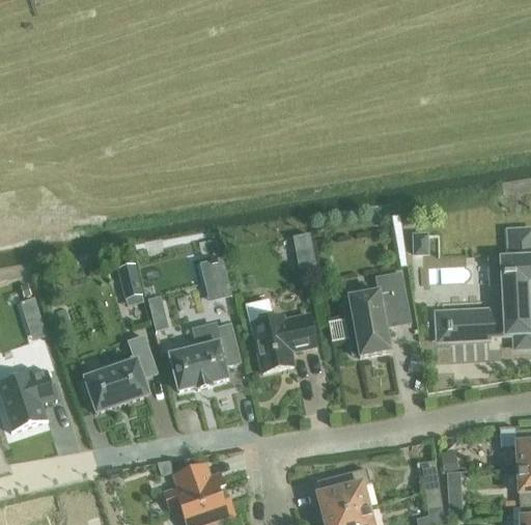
[(398,212),(392,213),(400,265),(407,263),(398,212)]
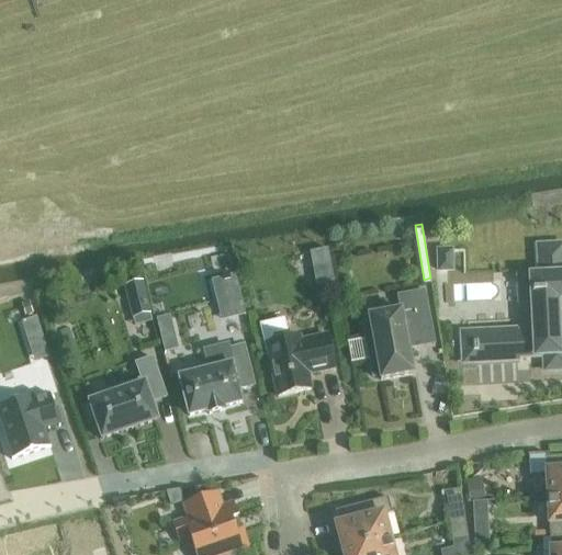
[(561,237),(537,239),(539,272),(524,273),(524,275),(518,275),(519,293),(525,293),(525,295),(534,294),(536,328),(516,329),(516,324),(474,326),(474,328),(461,329),(462,357),(475,355),(475,358),(517,355),(517,351),(543,350),(543,364),(546,364),(546,366),(561,364),(561,331),(558,332),(557,307),(561,306),(561,237)]
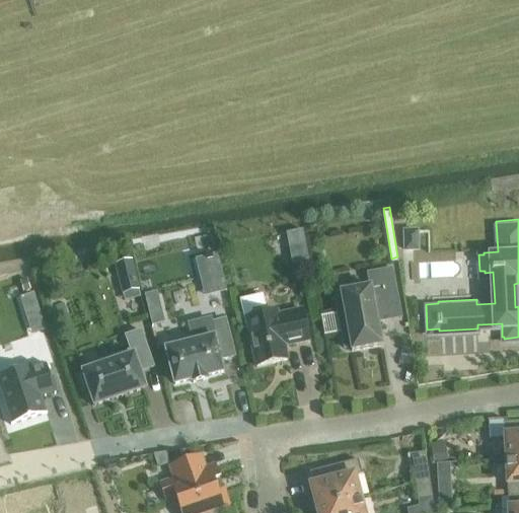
[(288,237),(305,235),(303,225),(287,228),(288,237)]
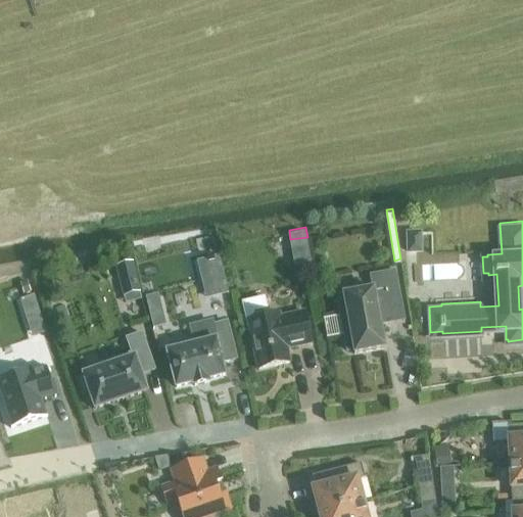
[(423,249),(422,227),(406,227),(407,250),(423,249)]
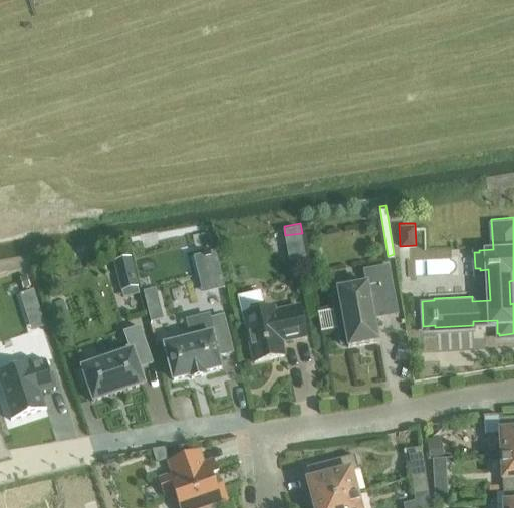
[(216,247),(195,252),(203,288),(224,283),(216,247)]
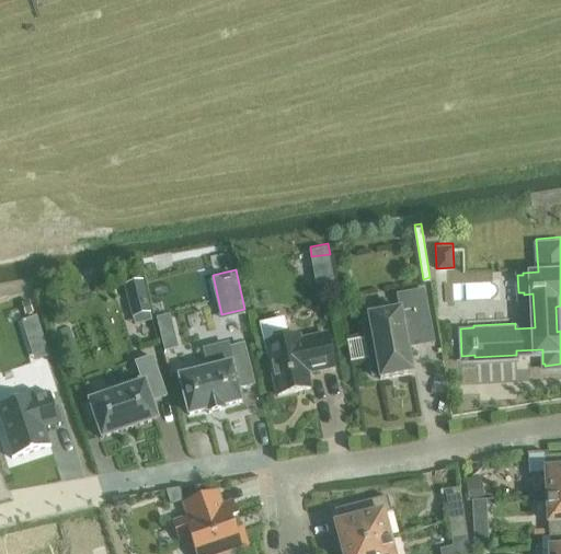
[(124,280),(133,312),(151,308),(142,276),(124,280)]
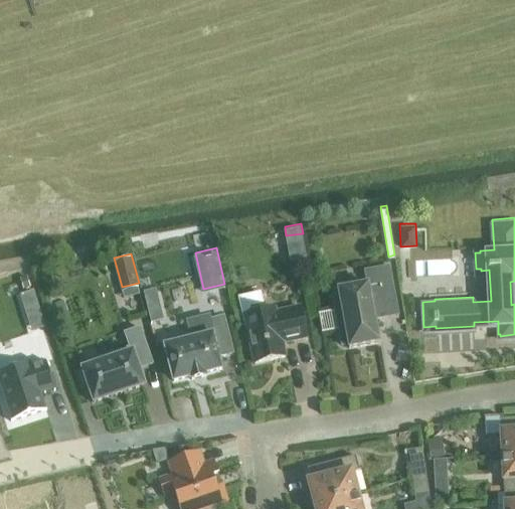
[(345,325),(349,344),(378,339),(372,304),(396,300),(389,262),(364,267),(366,281),(338,286),(341,306),(334,307),(338,326),(345,325)]
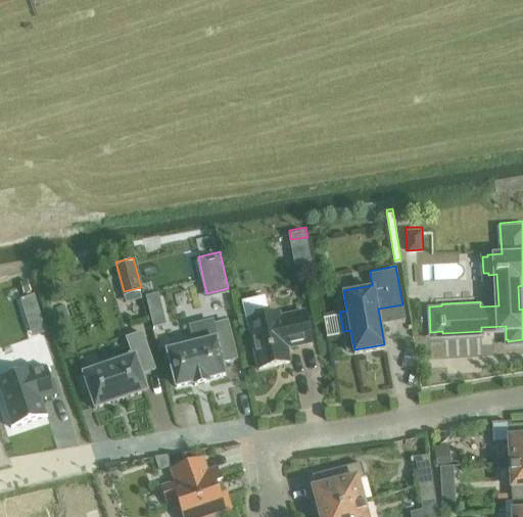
[(36,290),(21,294),(26,307),(39,301),(36,290)]
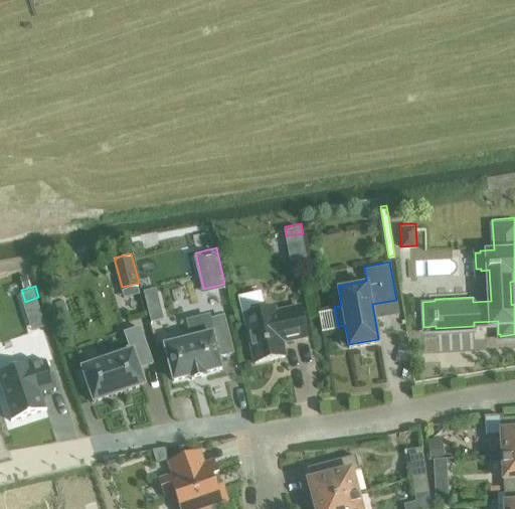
[(155,286),(143,289),(151,319),(162,316),(155,286)]
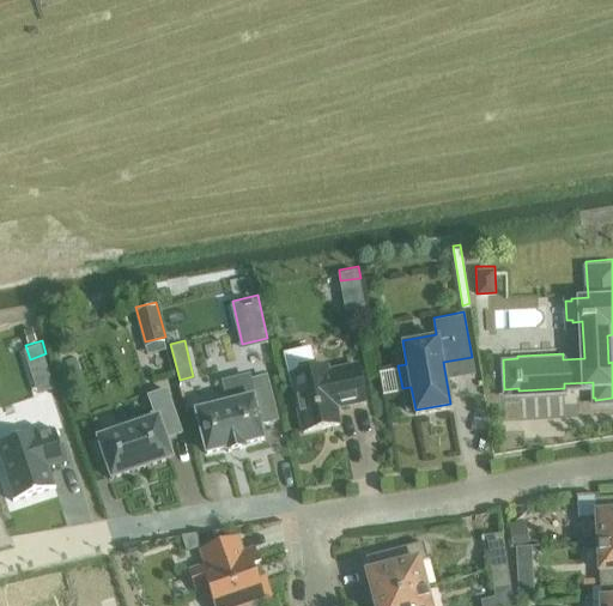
[(311,345),(286,350),(290,370),(295,392),(291,393),(295,412),(299,411),(303,428),(339,420),(334,401),(344,399),(345,401),(365,397),(357,361),(327,368),(326,362),(315,364),(311,345)]
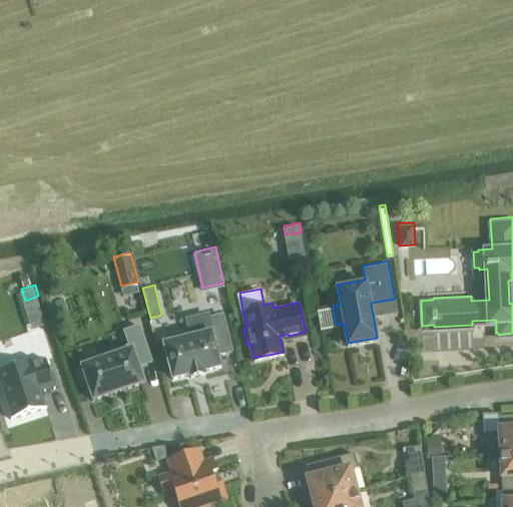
[(165,341),(164,342),(172,376),(174,376),(174,375),(189,371),(190,374),(203,371),(202,368),(217,364),(217,365),(219,364),(216,351),(230,348),(221,313),(207,316),(206,312),(187,317),(190,331),(191,335),(166,342),(165,341)]
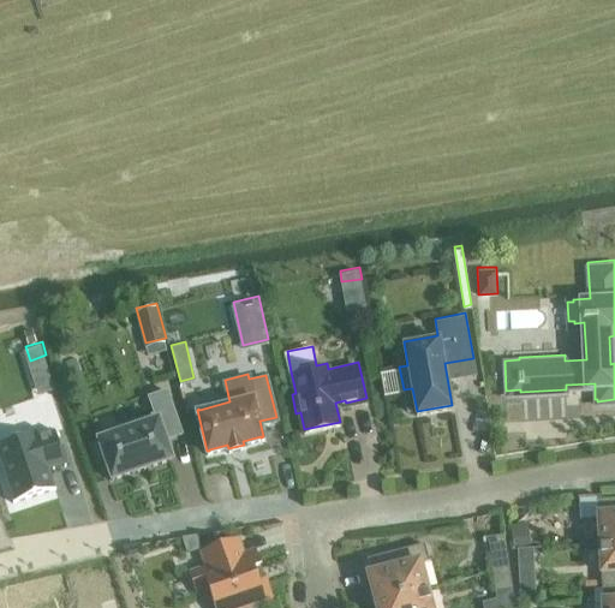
[(112,476),(172,456),(165,436),(181,430),(167,387),(148,393),(154,410),(118,423),(120,429),(97,436),(99,440),(95,441),(99,452),(102,451),(112,476)]
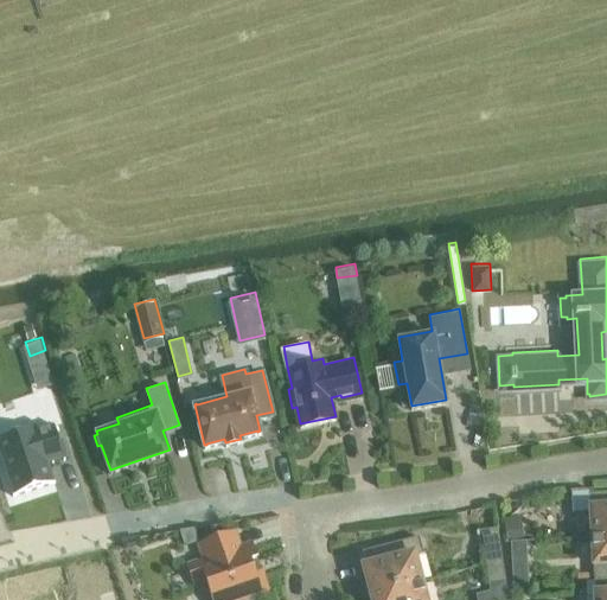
[(37,422),(0,434),(0,450),(13,490),(12,490),(12,492),(55,478),(55,476),(52,477),(48,459),(63,454),(63,455),(65,455),(53,420),(52,420),(52,422),(37,427),(36,425),(38,425),(37,422)]
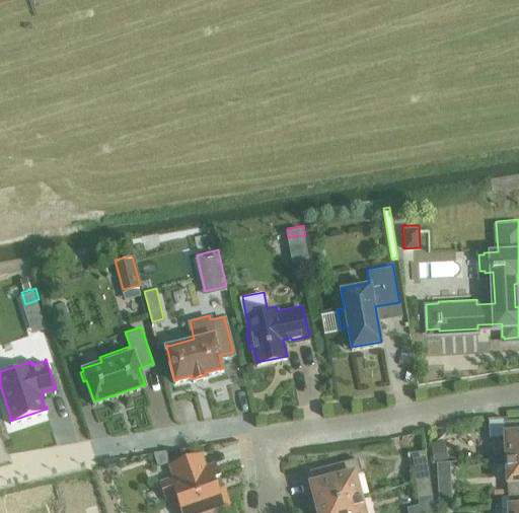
[(504,416),(488,417),(489,435),(505,434),(506,455),(518,454),(518,417),(504,419),(504,416)]
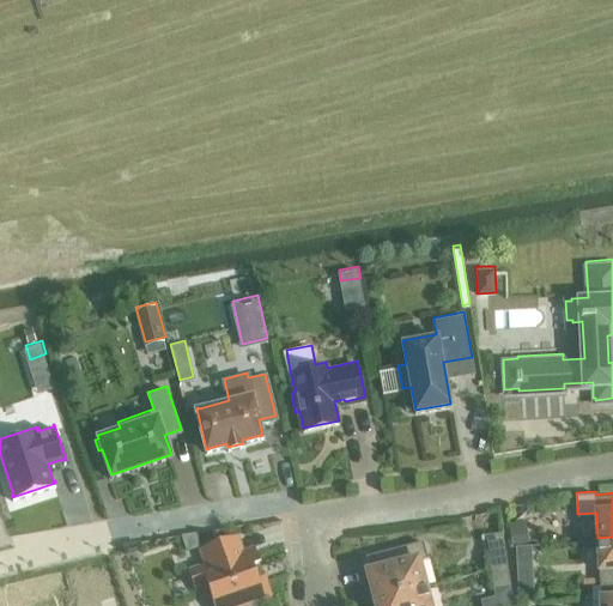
[(523,514),(507,517),(511,540),(528,537),(523,514)]
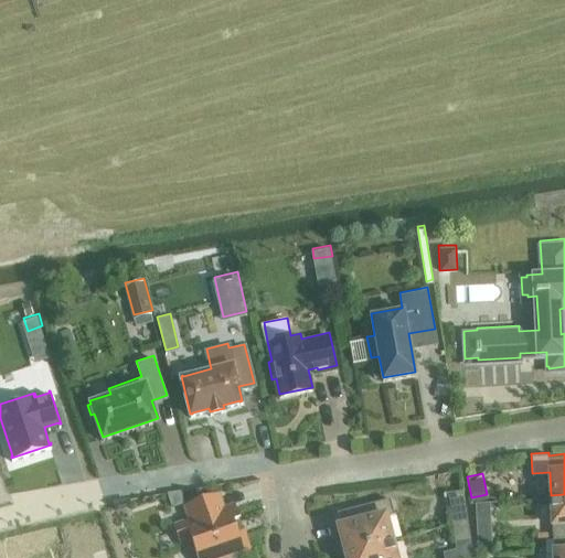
[(462,487),(447,490),(451,519),(467,517),(462,487)]
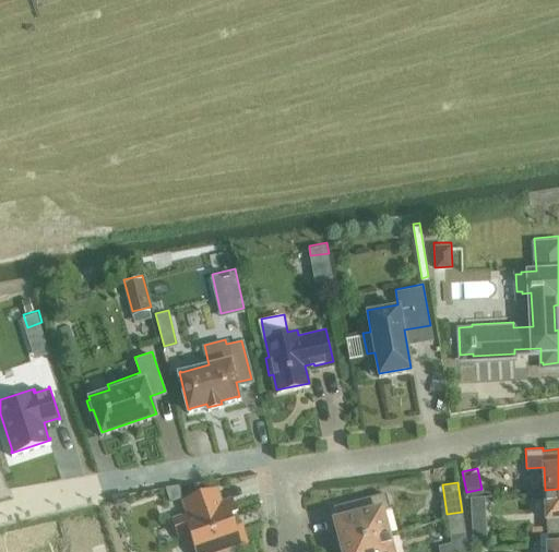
[(179,493),(176,483),(166,487),(170,496),(179,493)]
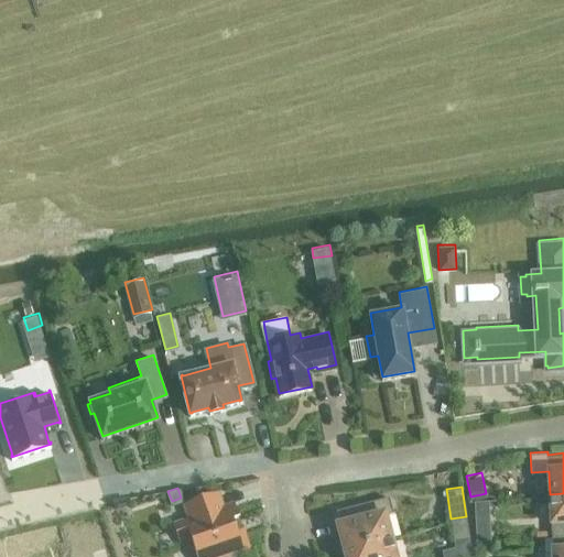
[(238,515),(232,501),(223,504),(218,491),(185,502),(190,515),(174,521),(181,538),(192,535),(198,556),(213,556),(248,545),(243,531),(237,533),(231,517),(238,515)]
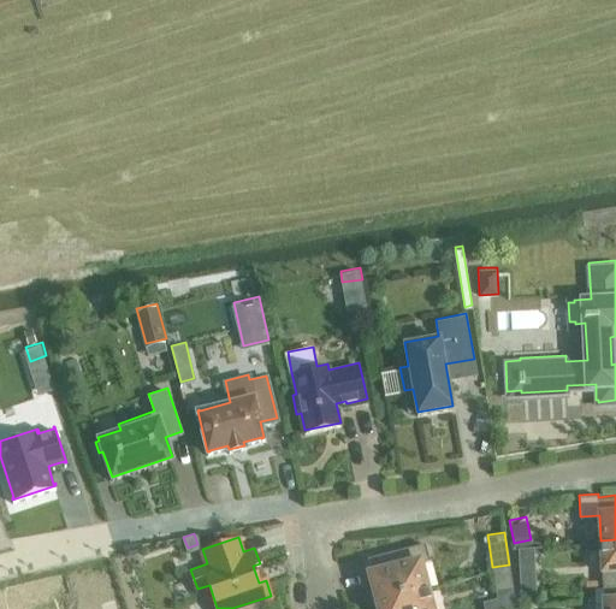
[(615,539),(600,540),(603,584),(615,583),(615,539)]
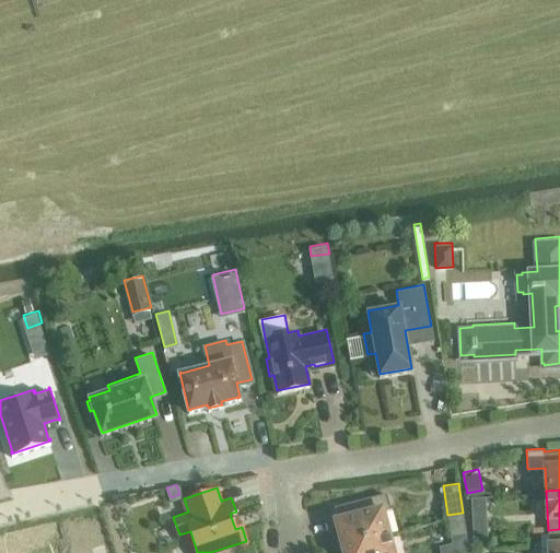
[(386,492),(335,505),(338,518),(335,519),(337,525),(335,526),(339,543),(341,542),(341,544),(388,532),(383,508),(391,507),(386,492)]
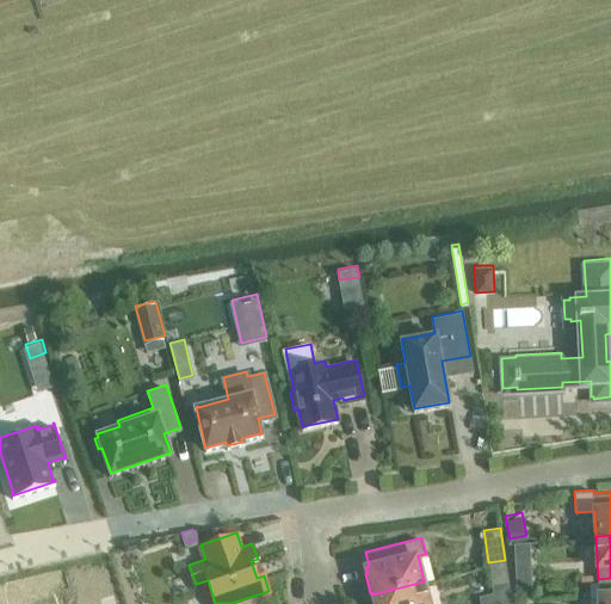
[(530,540),(514,541),(517,584),(532,583),(530,540)]
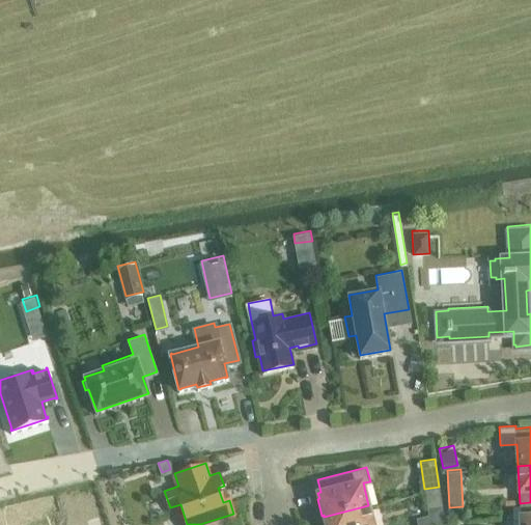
[(442,503),(439,487),(424,489),(427,505),(442,503)]
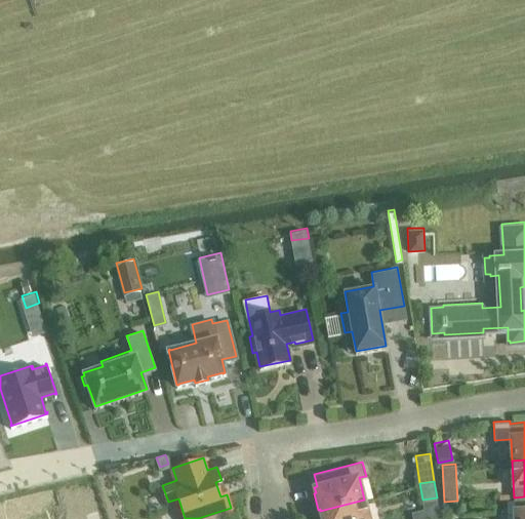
[(524,518),(524,496),(514,497),(515,518),(524,518)]
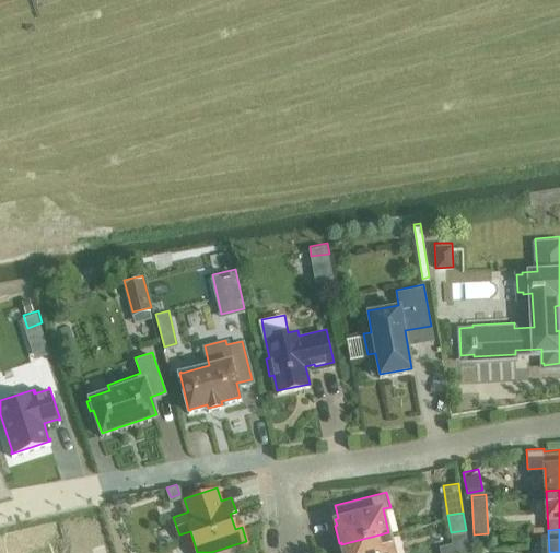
[(340,546),(341,552),(394,552),(388,532),(341,544),(342,546),(340,546)]
